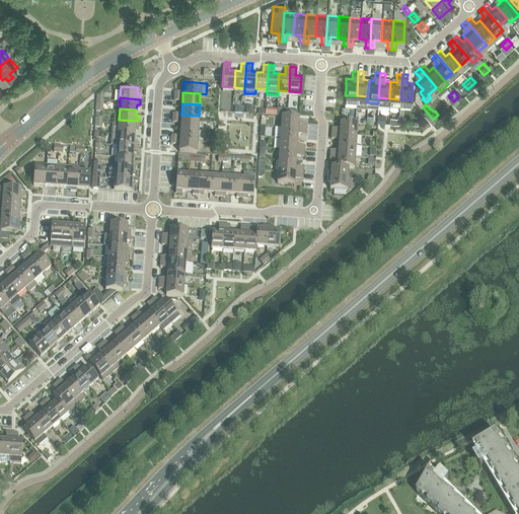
[(346,108),(346,117),(353,118),(354,109),(346,108)]
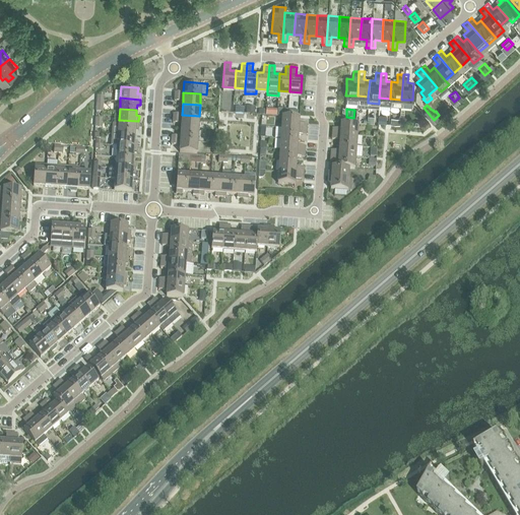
[(282,112),(281,124),(307,125),(307,120),(299,120),(300,113),(293,113),(288,113),(282,112)]
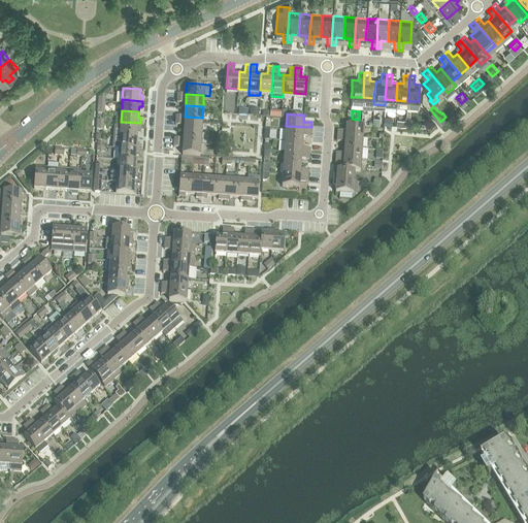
[(185,117),(184,128),(201,129),(202,118),(185,117)]
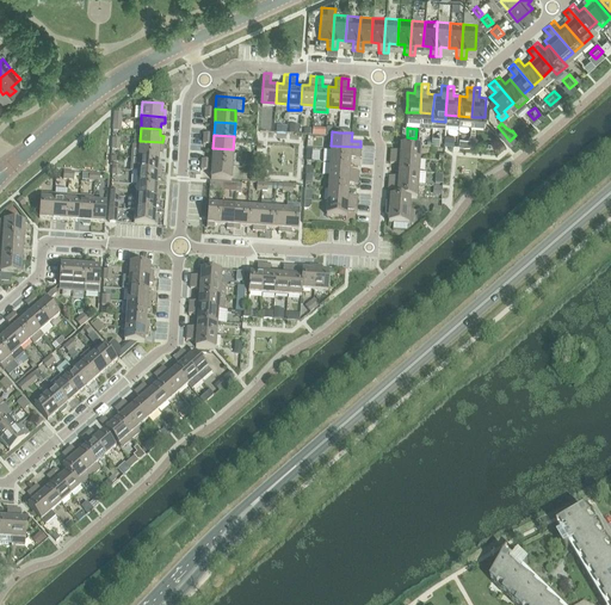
[(131,140),(130,153),(159,155),(159,148),(162,149),(162,142),(140,141),(131,140)]
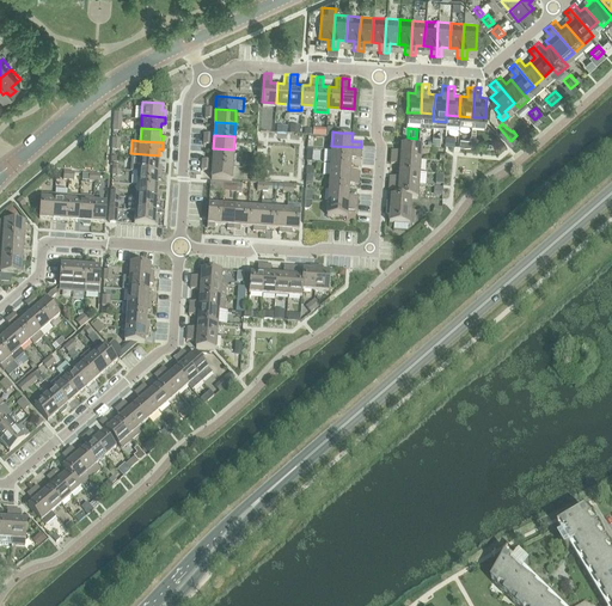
[(391,146),(391,152),(420,154),(421,141),(402,140),(401,147),(391,146)]
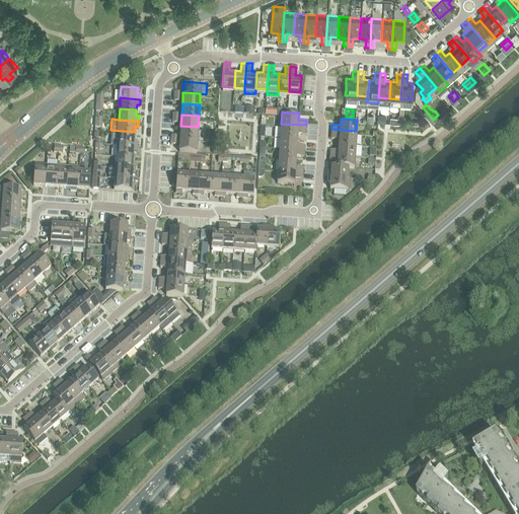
[(281,124),(280,135),(297,136),(297,130),(305,131),(306,125),(281,124)]
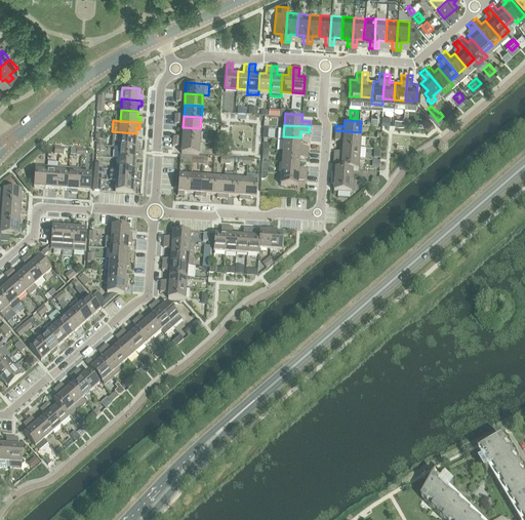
[(183,127),(182,137),(199,140),(200,128),(183,127)]
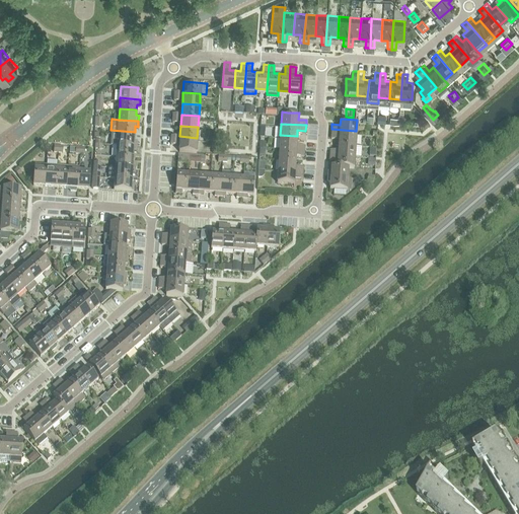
[(340,135),(339,141),(356,142),(356,131),(331,129),(331,135),(340,135)]
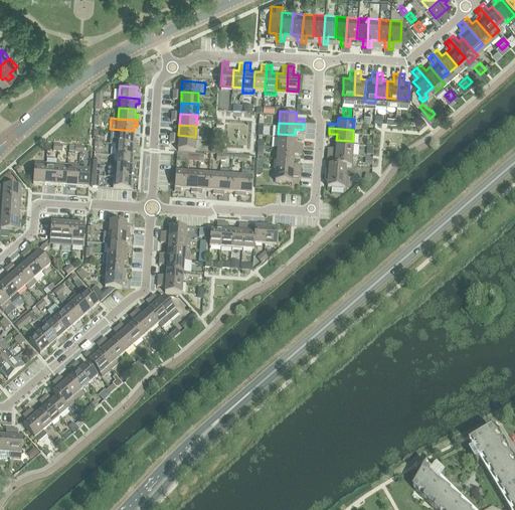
[(109,140),(112,140),(136,142),(136,136),(133,136),(134,131),(110,129),(109,140)]
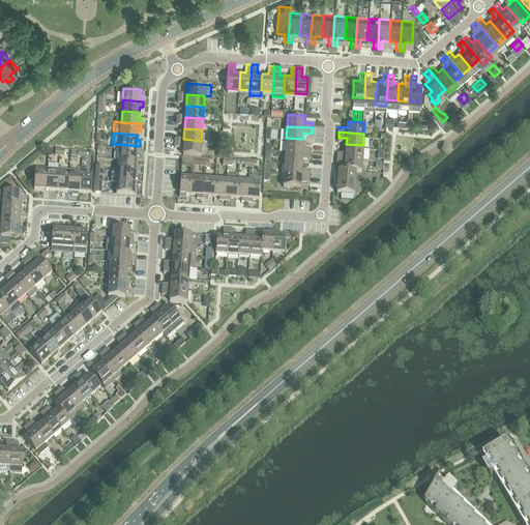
[(286,138),(286,148),(311,150),(312,145),(303,144),(303,139),(286,138)]
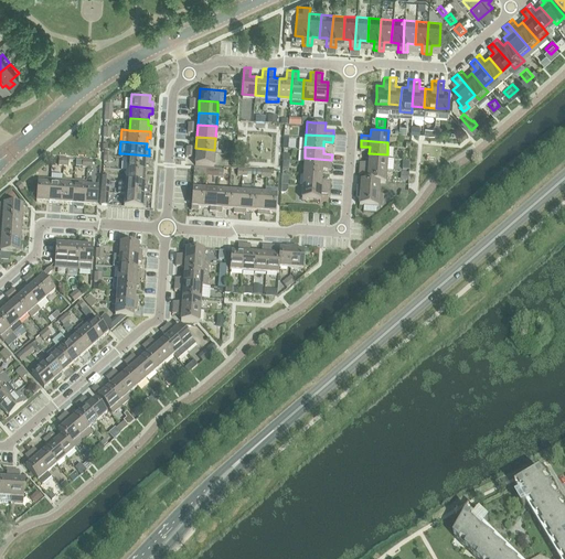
[(214,150),(195,148),(194,161),(213,162),(214,150)]
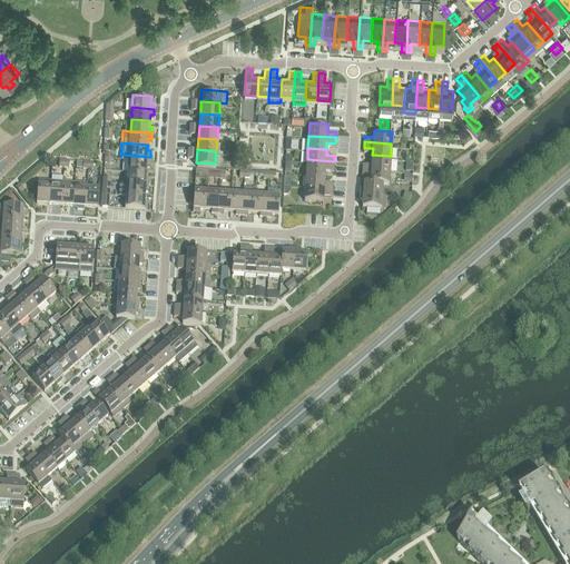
[(124,155),(123,167),(128,167),(146,169),(146,162),(149,164),(150,157),(124,155)]
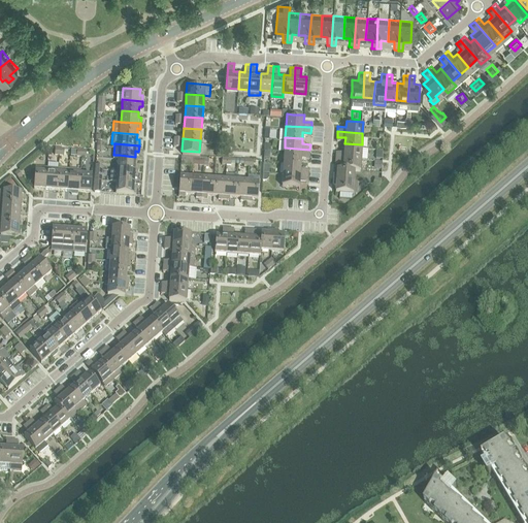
[(336,148),(335,154),(361,156),(362,144),(344,143),(344,149),(336,148)]
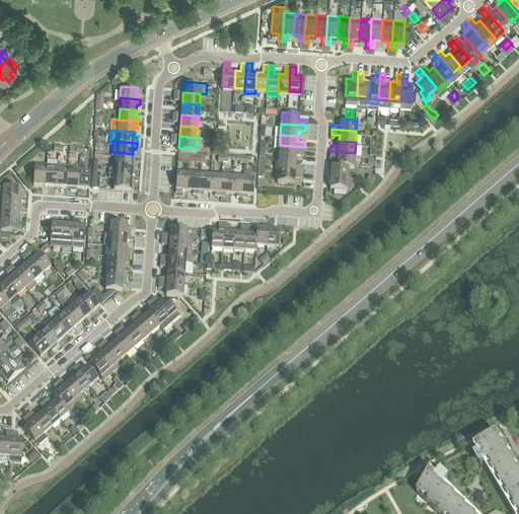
[(280,145),(279,156),(295,157),(296,152),(304,152),(304,147),(280,145)]
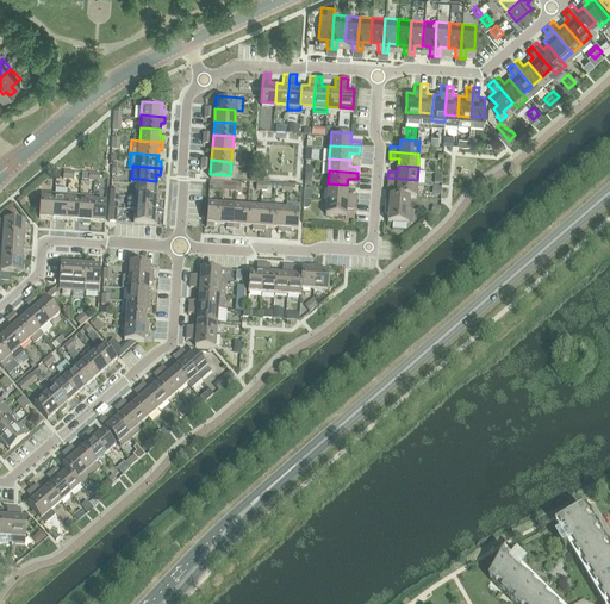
[(397,185),(397,191),(396,191),(410,192),(410,193),(416,193),(417,180),(387,178),(387,184),(397,185)]
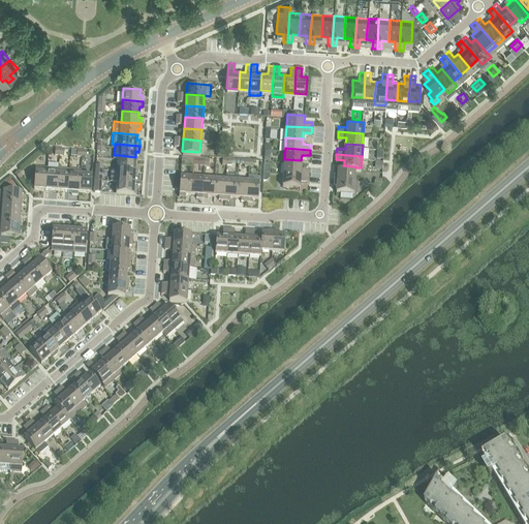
[(119,155),(118,166),(137,168),(138,162),(135,162),(135,157),(119,155)]
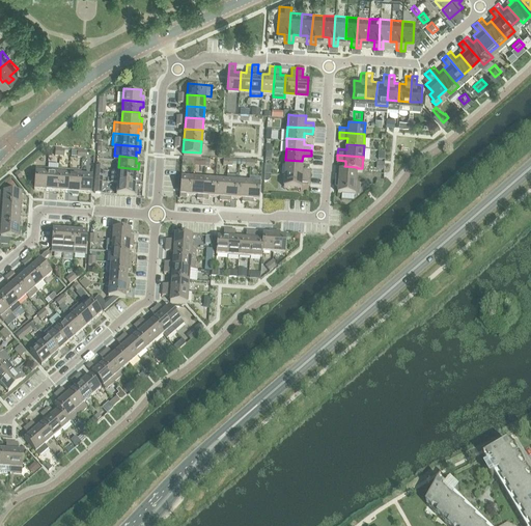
[(285,160),(284,171),(310,173),(310,167),(302,167),(302,161),(285,160)]
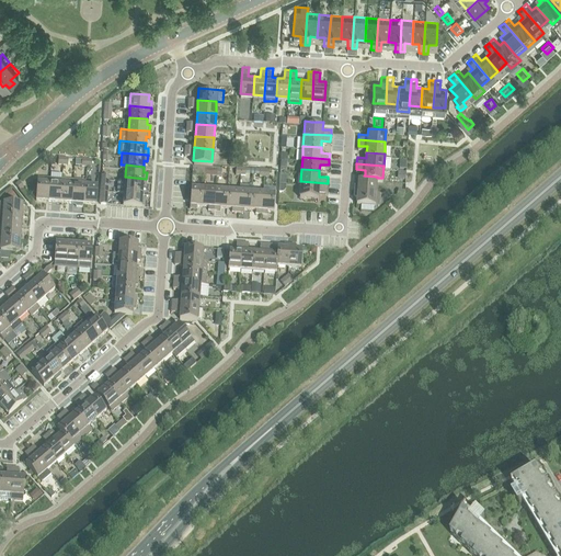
[(36,196),(48,196),(49,173),(37,173),(36,196)]
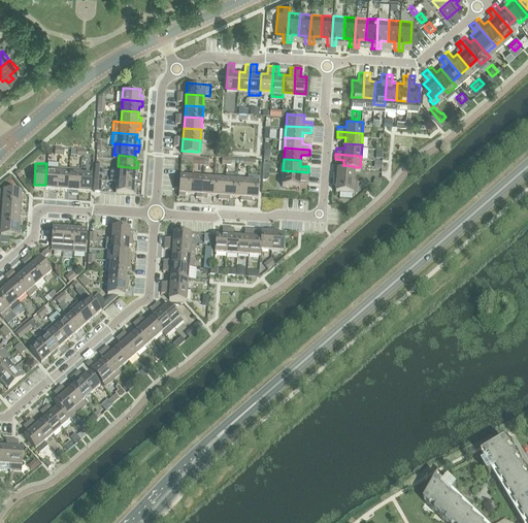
[(45,185),(57,186),(58,164),(46,163),(45,185)]
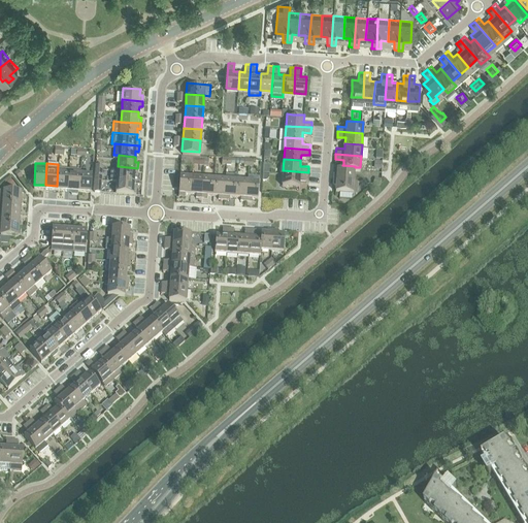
[(57,186),(68,187),(69,165),(58,164),(57,186)]
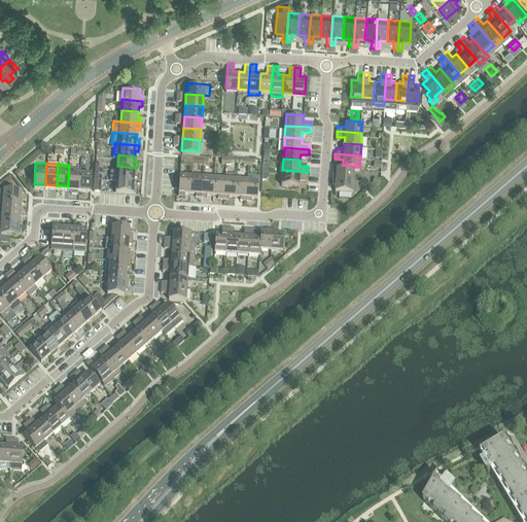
[(334,170),(332,176),(353,177),(354,167),(354,166),(342,165),(343,165),(337,164),(337,170),(334,170)]
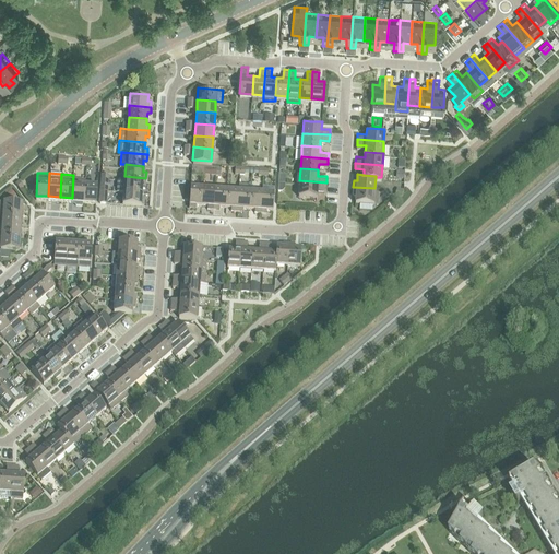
[(73,175),(72,198),(74,198),(74,200),(75,201),(83,202),(83,199),(85,180),(85,176),(73,175)]
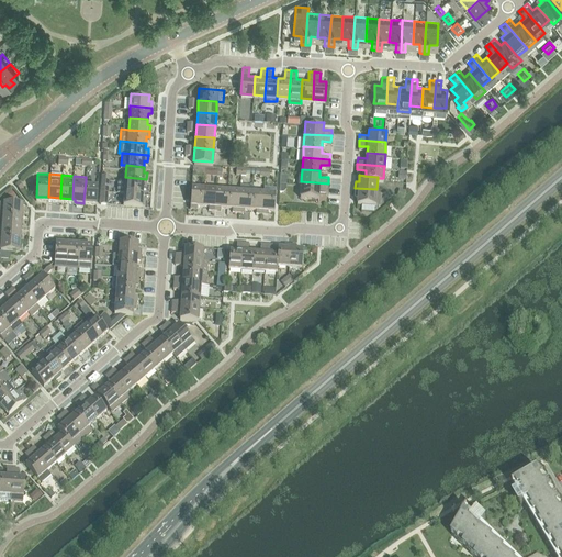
[(119,177),(117,188),(124,189),(143,190),(143,185),(146,185),(146,179),(125,177),(119,177)]
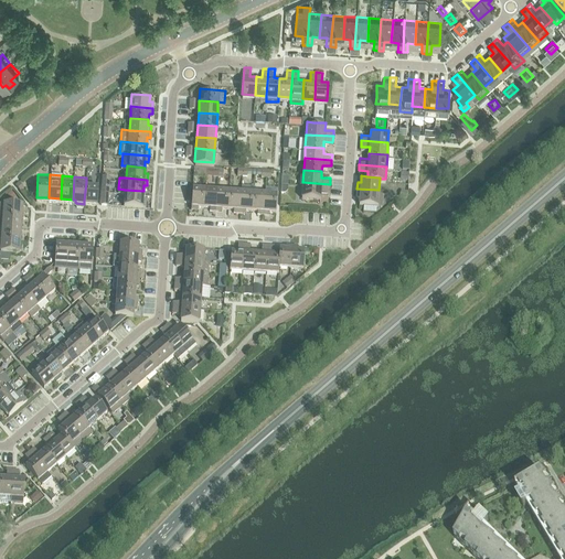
[(86,182),(84,201),(97,202),(98,183),(86,182)]
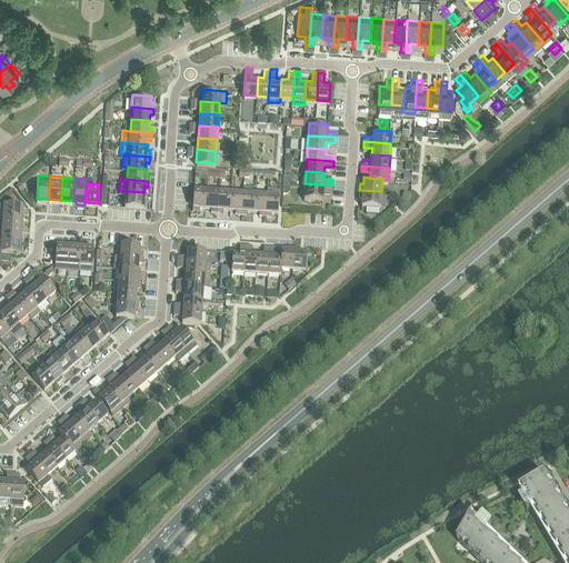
[(332,186),(305,183),(303,195),(322,197),(322,190),(331,191),(332,186)]
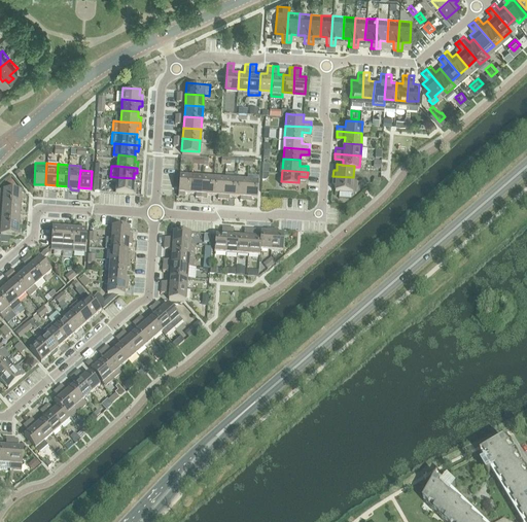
[(185,189),(190,189),(191,173),(179,172),(178,193),(184,193),(185,189)]
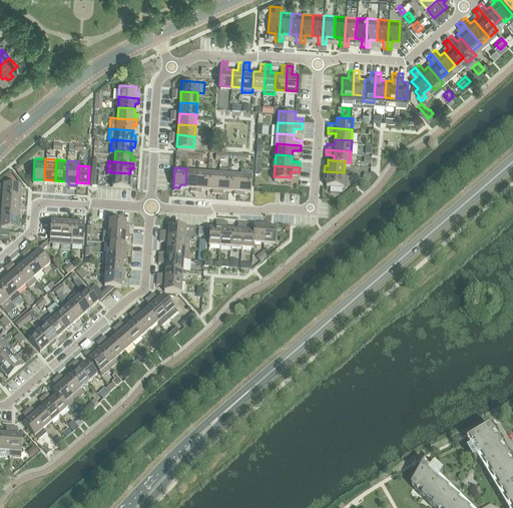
[(190,188),(195,188),(197,169),(186,168),(185,184),(190,185),(190,188)]
